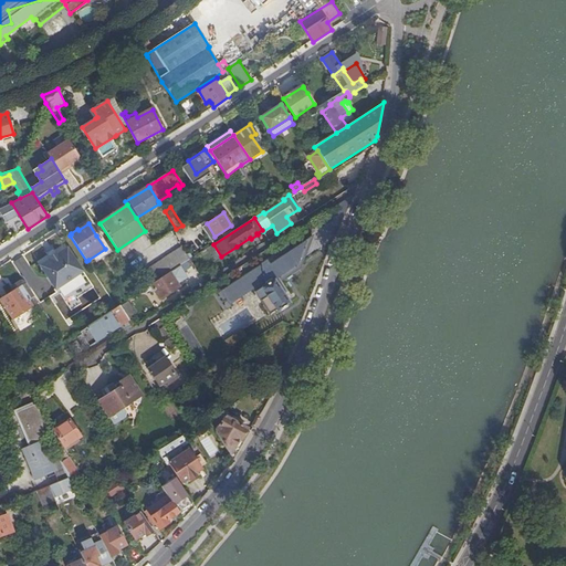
[(100,233),(96,236),(105,249),(88,260),(90,263),(94,259),(96,263),(113,252),(100,233)]
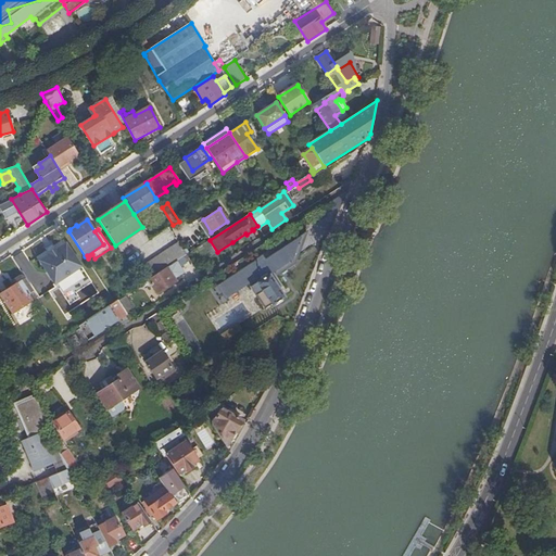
[(48,253),(38,261),(57,287),(58,286),(70,304),(80,298),(76,292),(92,281),(65,242),(54,249),(54,248),(48,252),(48,253)]
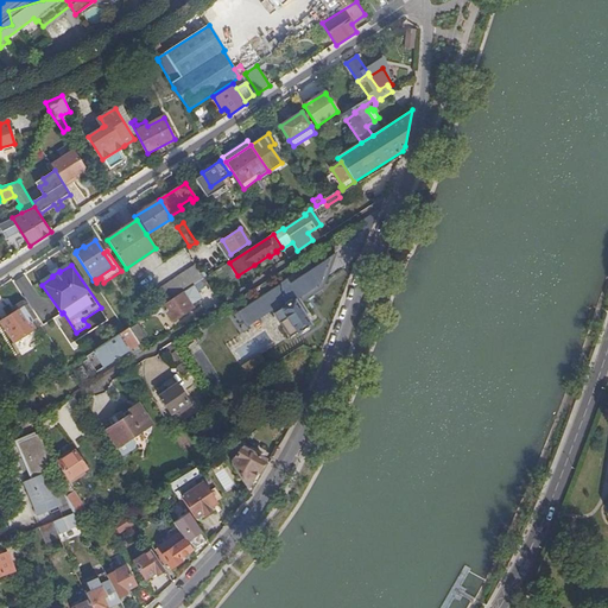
[(184,292),(203,278),(195,265),(159,289),(168,302),(184,292)]
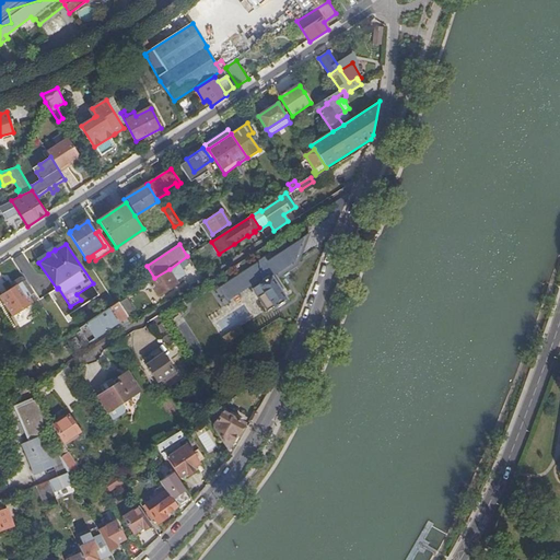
[(266,266),(251,276),(257,286),(252,289),(267,311),(273,306),(275,308),(288,300),(266,266)]
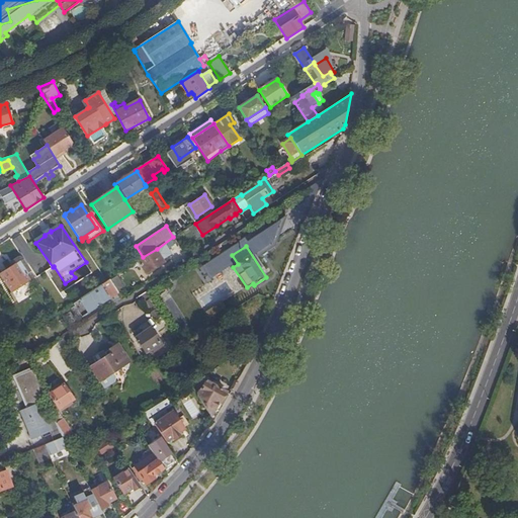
[(165,262),(157,249),(143,257),(139,261),(147,274),(165,262)]
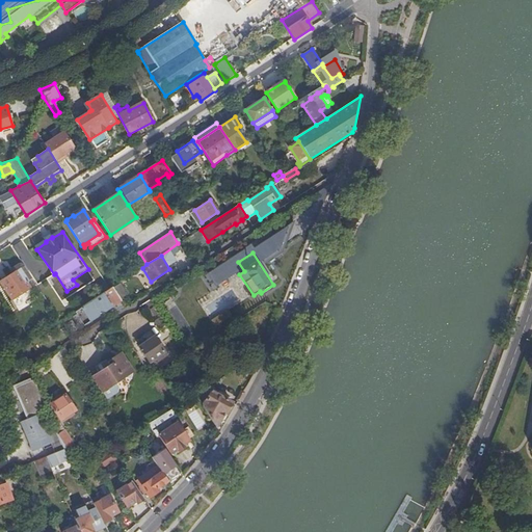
[(32,280),(24,267),(20,264),(10,270),(10,274),(19,269),(27,283),(32,280)]
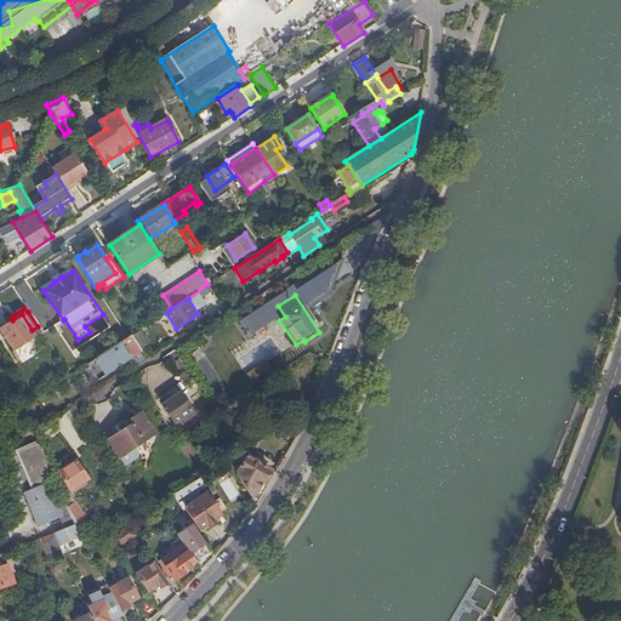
[(22,314),(12,320),(1,329),(15,351),(35,335),(32,330),(22,314)]
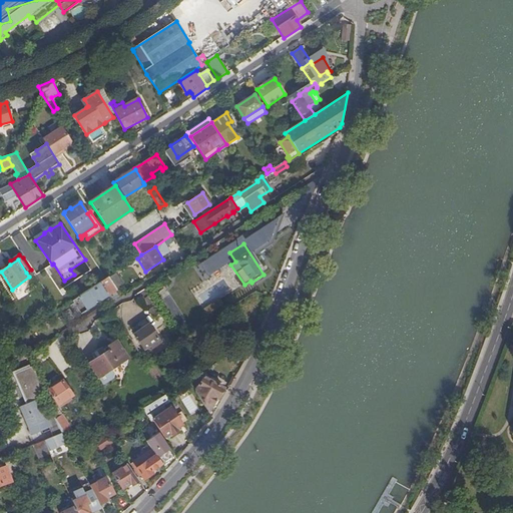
[(206,281),(200,272),(185,282),(194,297),(196,296),(197,297),(218,283),(213,277),(206,281)]
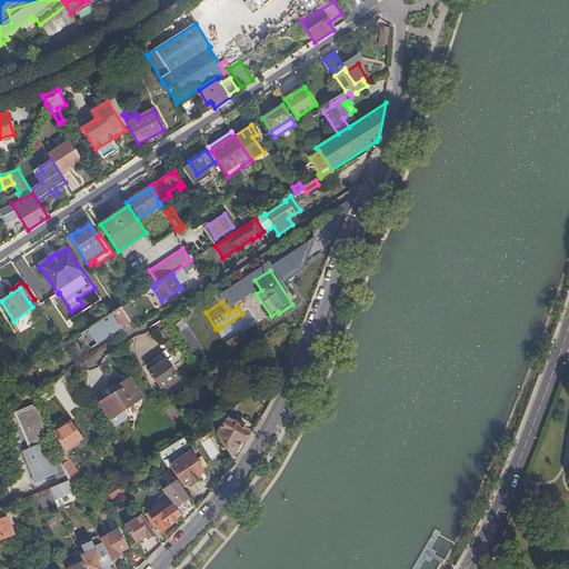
[(137,315),(129,303),(123,307),(130,318),(137,315)]
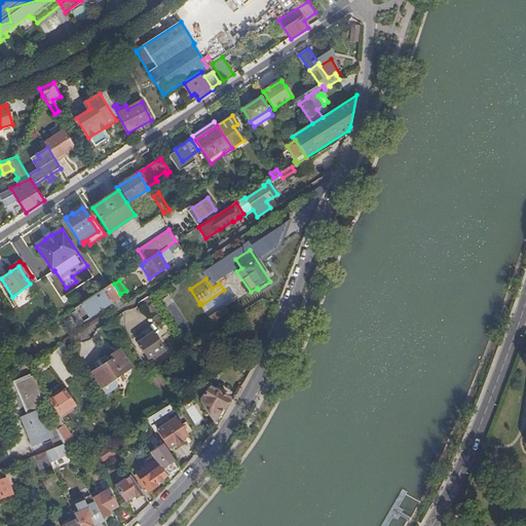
[(108,286),(80,304),(89,318),(99,312),(97,309),(109,301),(111,303),(120,297),(112,284),(108,286)]
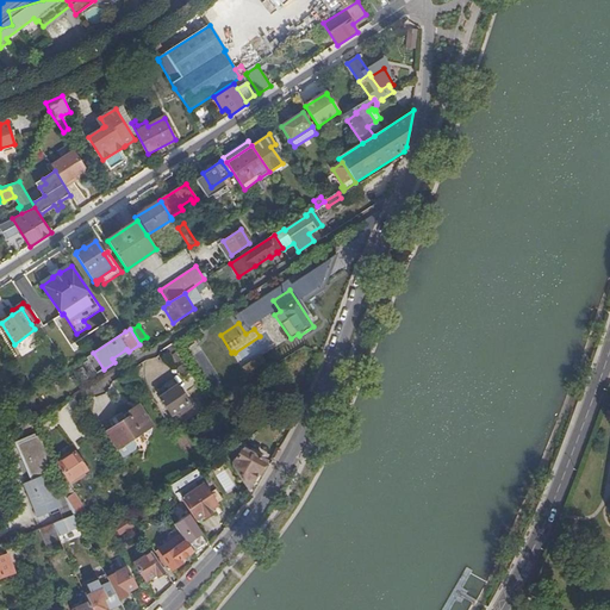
[(167,393),(161,398),(173,416),(180,410),(182,414),(192,406),(174,381),(163,388),(167,393)]
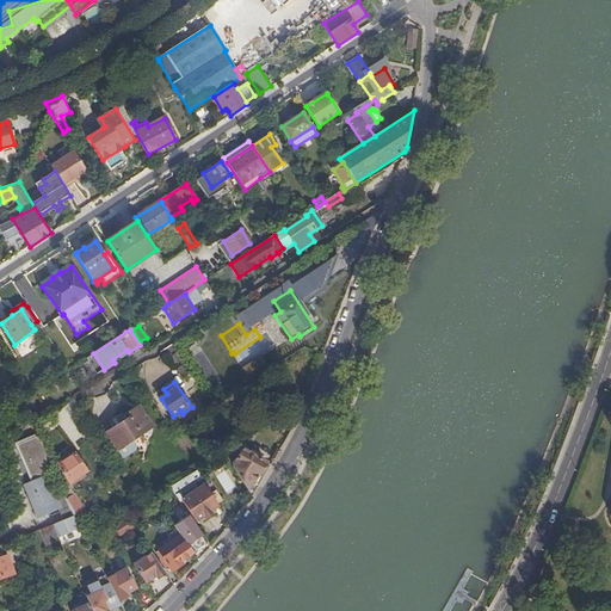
[(136,450),(141,451),(149,454),(152,444),(156,427),(142,405),(122,418),(119,415),(110,423),(113,429),(107,433),(123,458),(136,450)]
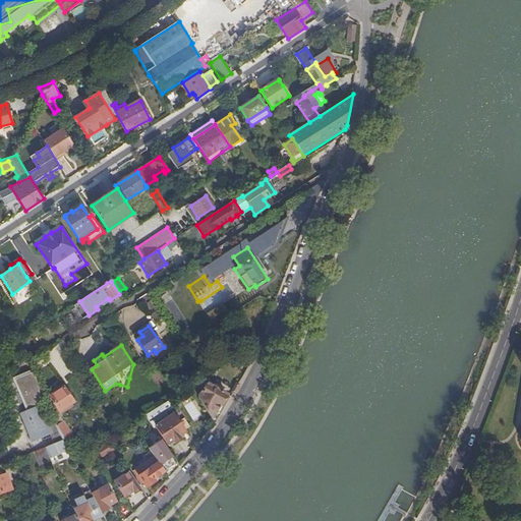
[(239,357),(249,365),(255,355),(259,345),(239,357)]
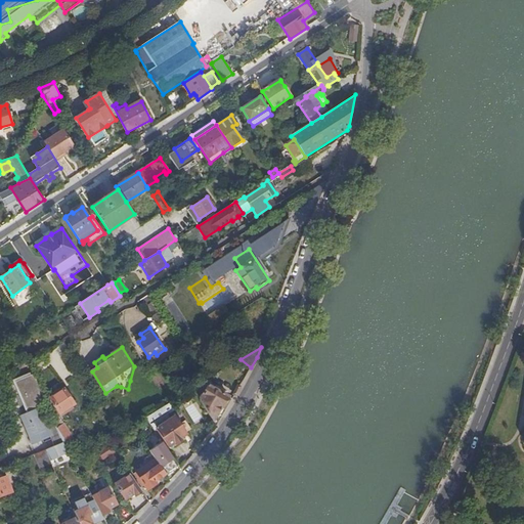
[(42,358),(32,365),(36,372),(46,365),(42,358)]
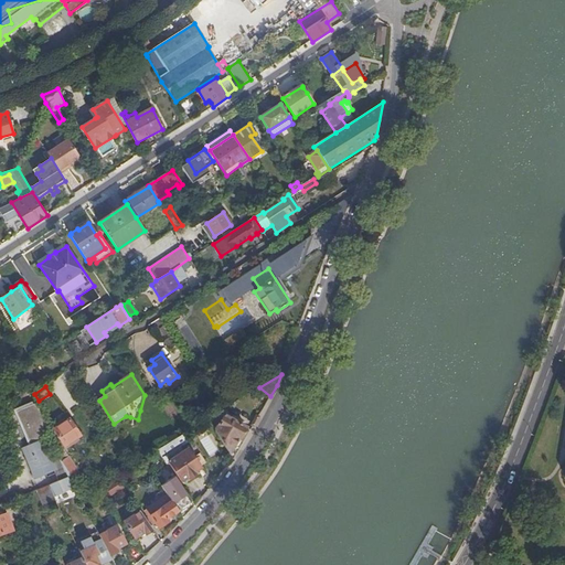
[(38,405),(36,403),(17,412),(30,445),(21,448),(34,480),(55,471),(59,481),(68,478),(61,461),(59,456),(51,459),(42,440),(51,436),(38,405)]
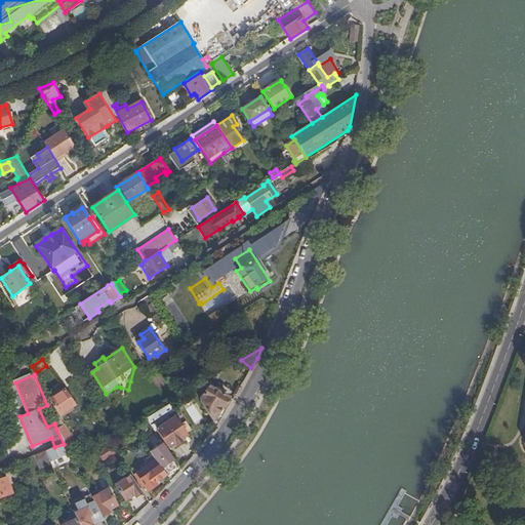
[(201,400),(217,428),(233,400),(209,388),(208,388),(201,400)]
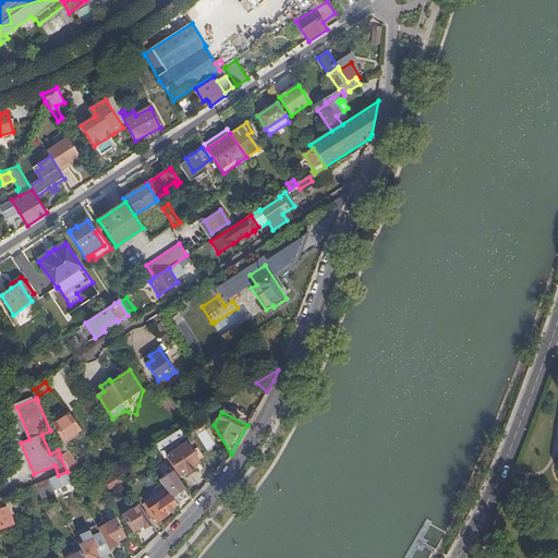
[(69,414),(53,424),(64,440),(80,431),(69,414)]
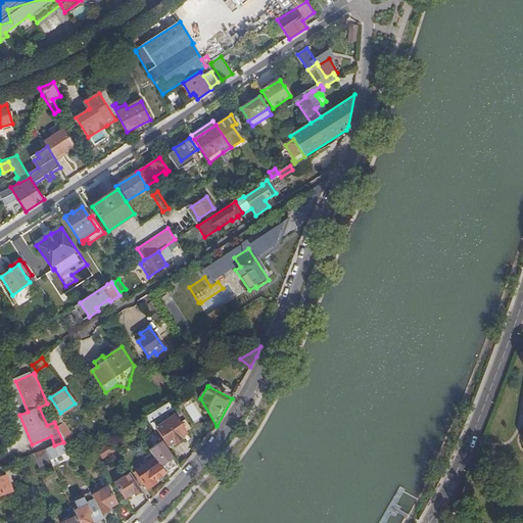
[(170,403),(146,418),(155,430),(157,429),(168,444),(169,446),(175,442),(181,438),(187,434),(175,416),(171,420),(167,415),(174,411),(170,403)]
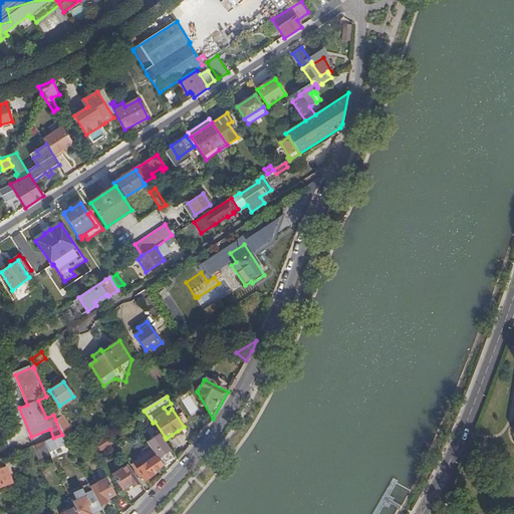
[(62,416),(55,420),(62,435),(71,431),(62,416)]
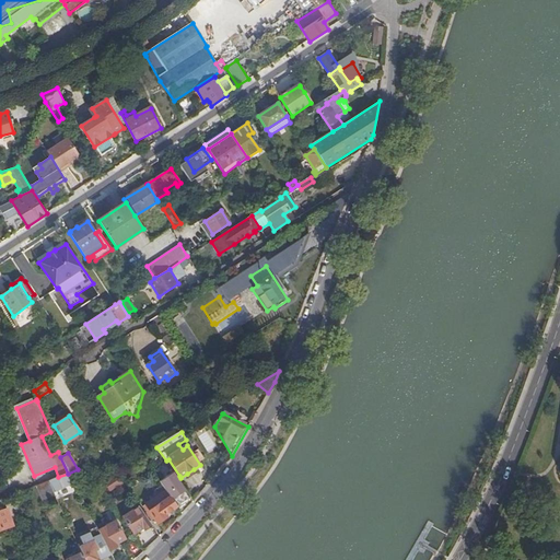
[(166,461),(174,473),(177,478),(179,476),(168,459),(166,461)]
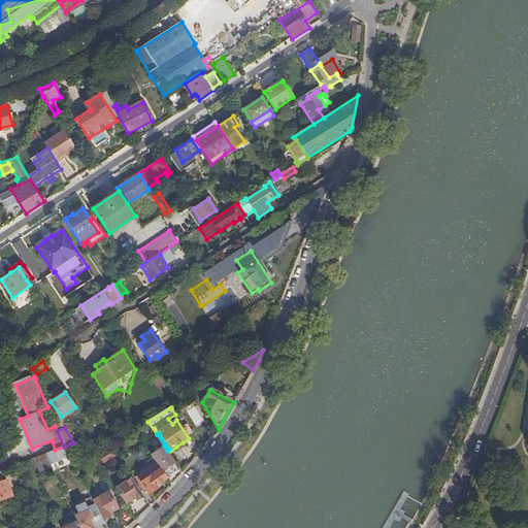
[(93,456),(96,461),(112,451),(109,446),(93,456)]
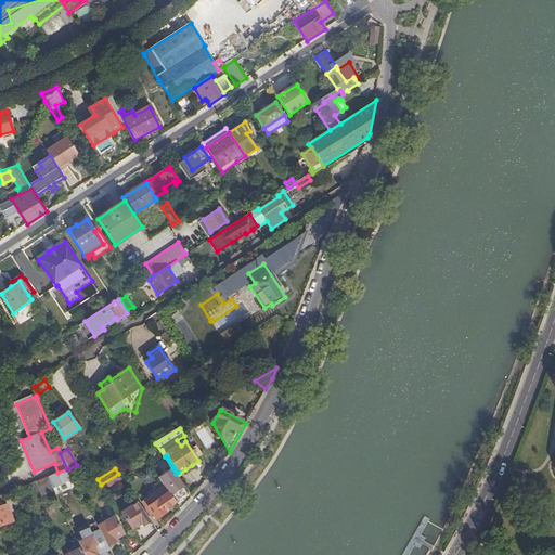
[(165,487),(176,503),(190,493),(176,474),(172,468),(158,478),(165,487)]
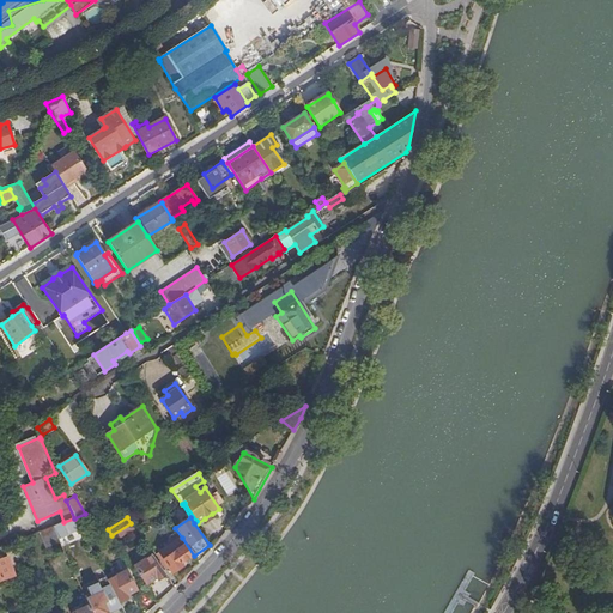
[(74,519),(64,522),(53,527),(59,539),(80,529),(74,519)]
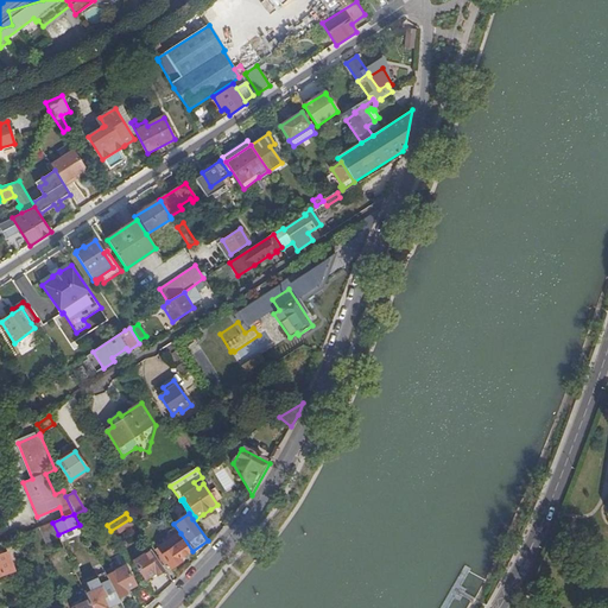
[(58,534),(52,523),(40,527),(46,543),(59,537),(58,534)]
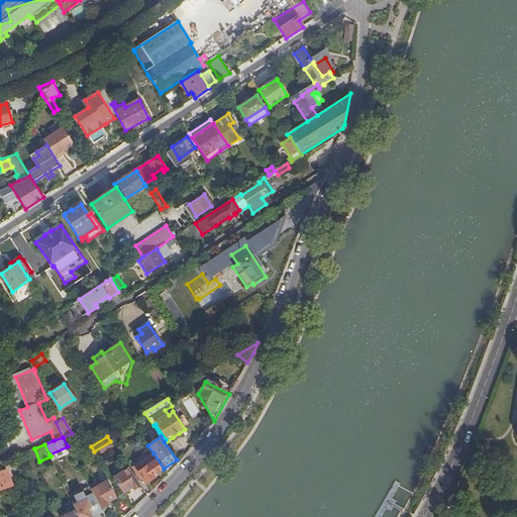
[(152,476),(164,469),(153,453),(134,466),(138,473),(145,484),(153,479),(152,476)]
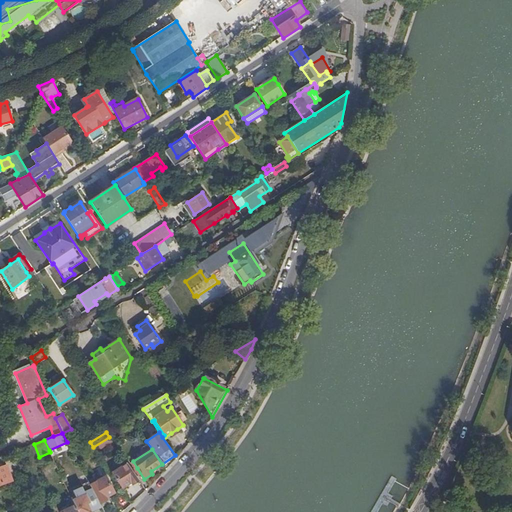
[(132,485),(139,481),(127,464),(113,473),(123,488),(131,483),(132,485)]
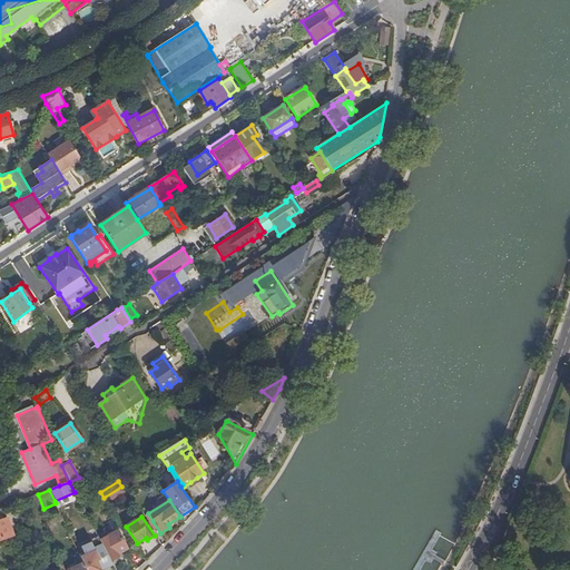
[(0,540),(13,536),(7,519),(0,520),(0,519),(0,540)]
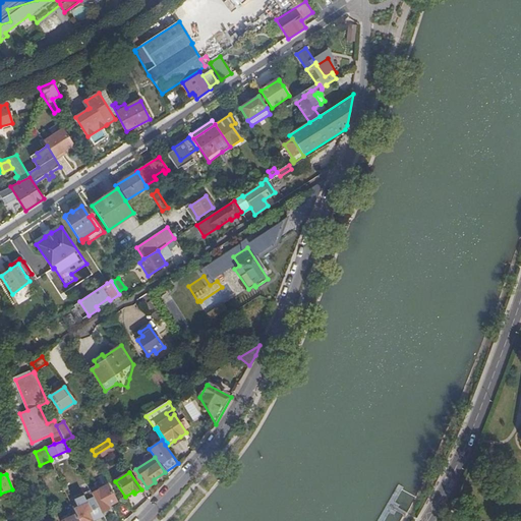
[(93,497),(102,513),(109,509),(108,507),(116,502),(108,485),(92,495),(93,497)]
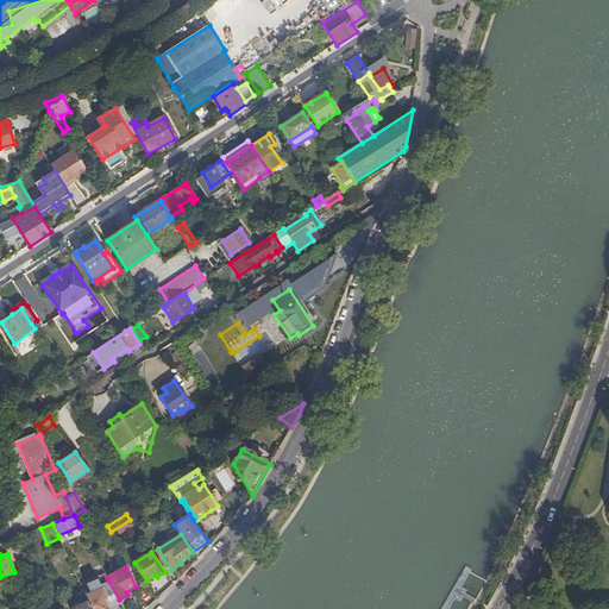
[(110,608),(121,604),(119,600),(108,581),(100,585),(96,579),(87,584),(89,590),(85,592),(89,602),(92,608),(110,608)]
